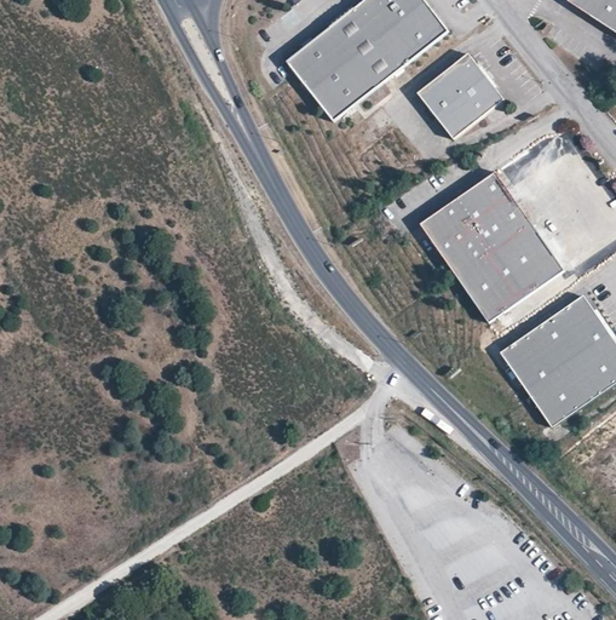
[(285,59),(332,120),(372,90),(403,65),(447,30),(422,0),(361,0),(356,5),(349,10),(334,21),(324,29),(312,38),(299,49),(285,59)]
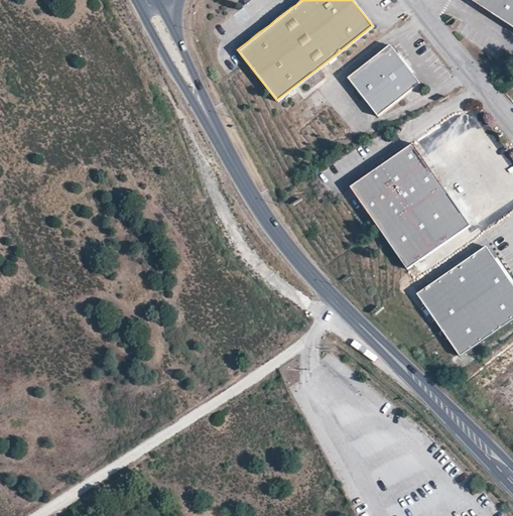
[(512,0),(472,0),(472,1),(512,28),(512,0)]
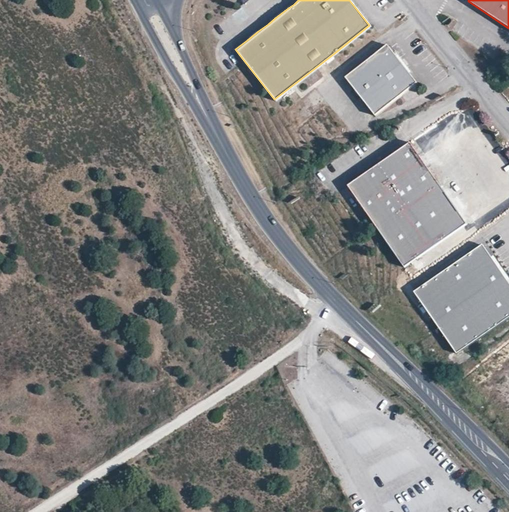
[(288,8),(285,5),(273,14),(276,17),(288,8)]
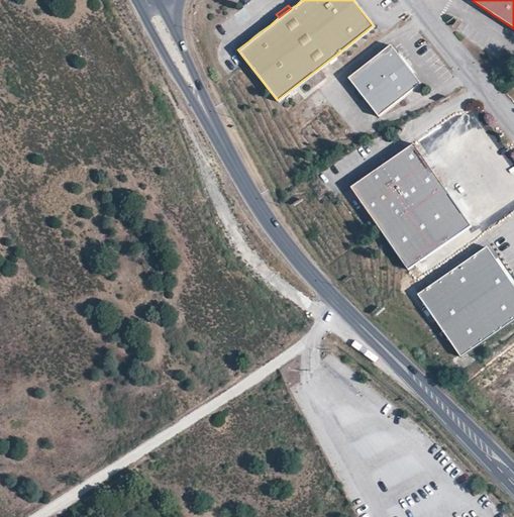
[(261,31),(258,28),(246,37),(249,40),(261,31)]
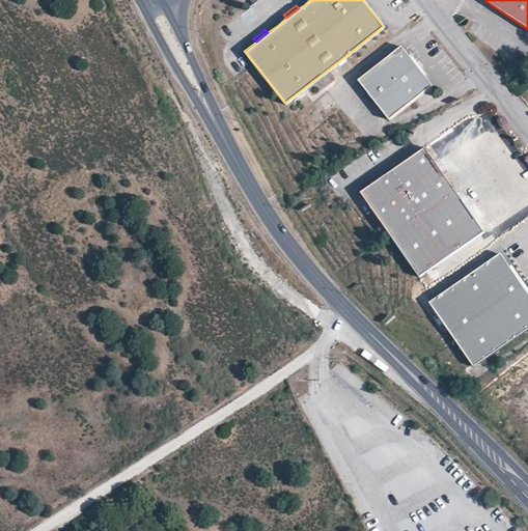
[(407,54),(400,45),(356,79),(386,118),(431,85),(422,74),(407,54)]
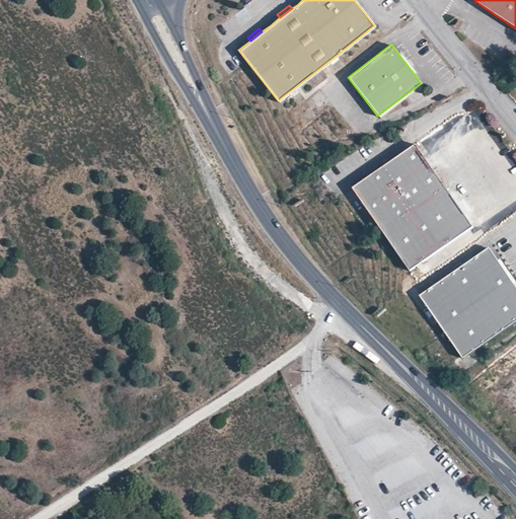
[(413,72),(416,69),(400,50),(397,53),(413,72)]
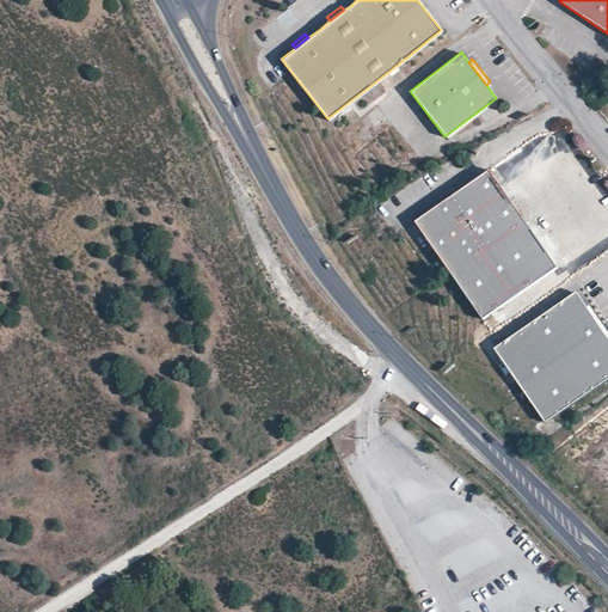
[(492,165),(487,169),(516,210),(522,207),(492,165)]
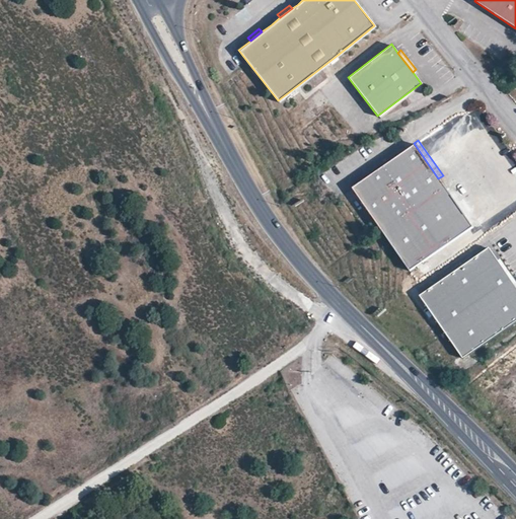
[(408,268),(470,224),(438,178),(414,143),(351,186),(408,268)]
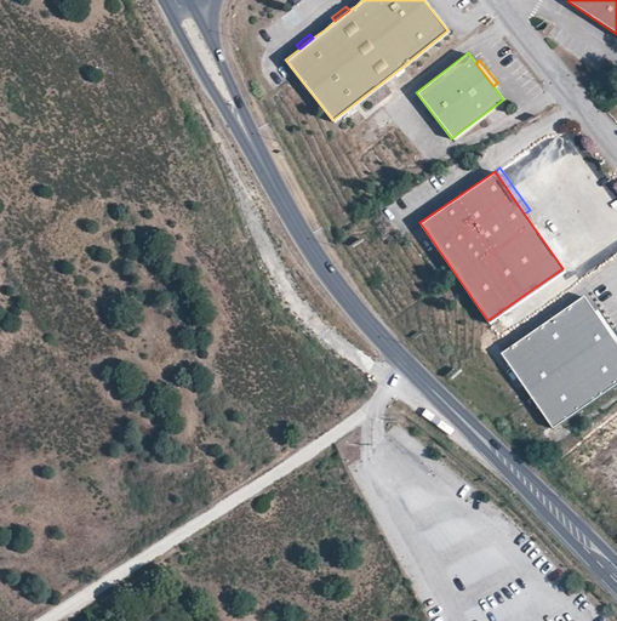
[(500,358),(550,433),(616,387),(616,348),(592,312),(583,301),(500,358)]
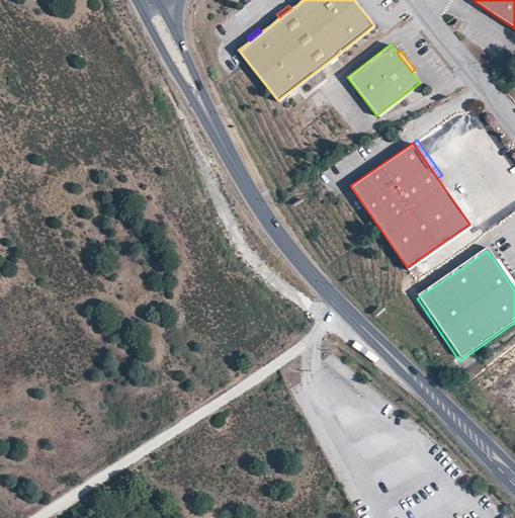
[(514,279),(499,256),(494,260),(514,290),(514,279)]
